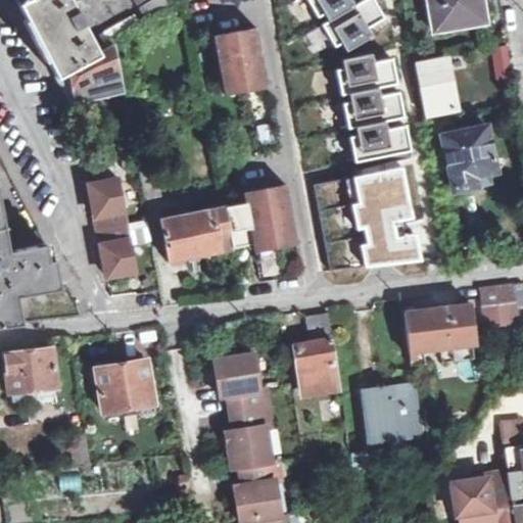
[(68,0),(21,0),(20,1),(17,2),(56,75),(96,53),(80,21),(85,18),(81,9),(76,12),(68,0)]
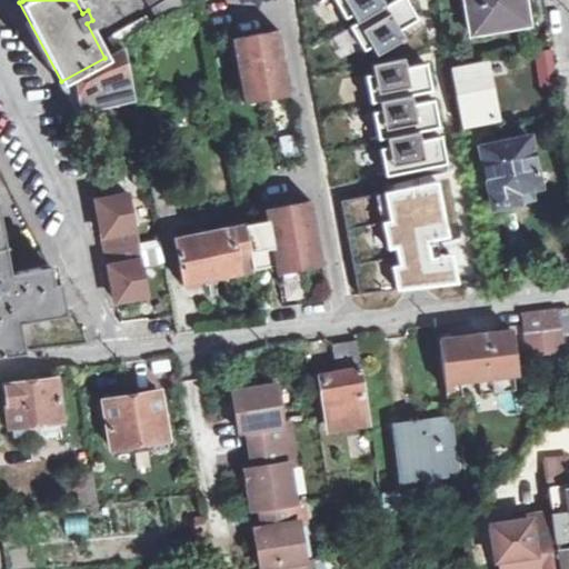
[(147,0),(159,22),(183,9),(182,3),(180,0),(147,0)]
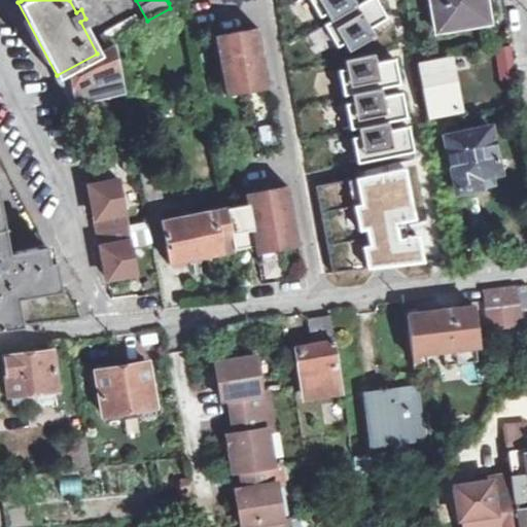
[(358,0),(307,0),(321,22),(358,0)]
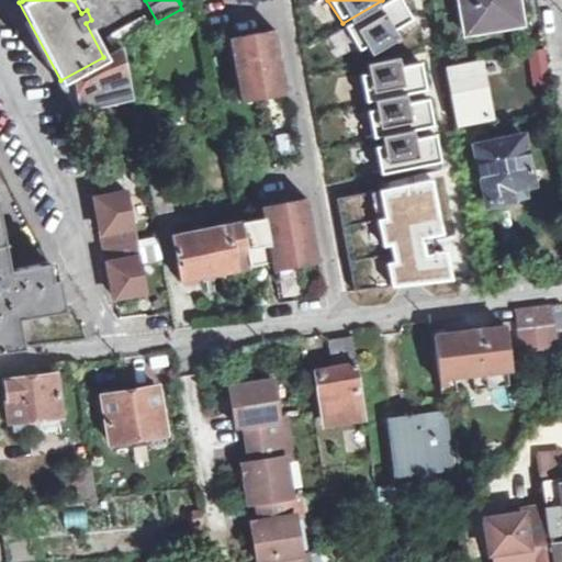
[(417,20),(402,0),(392,0),(344,29),(359,54),(417,20)]
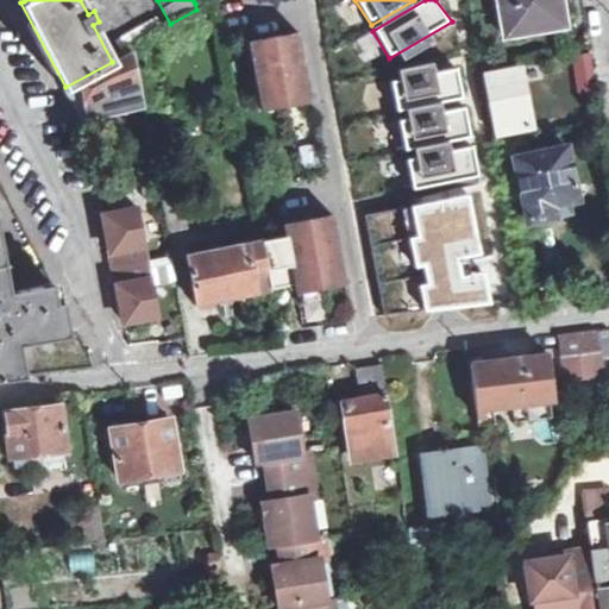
[(527,32),(527,24),(564,18),(562,0),(498,0),(504,36),(527,32)]
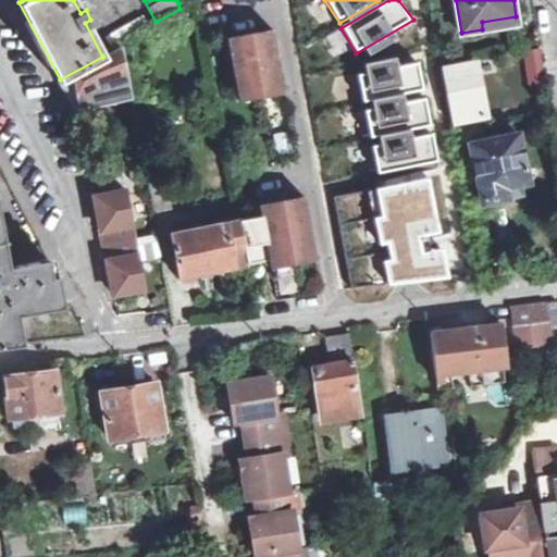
[(244,102),(287,95),(276,32),(233,40),(244,102)]
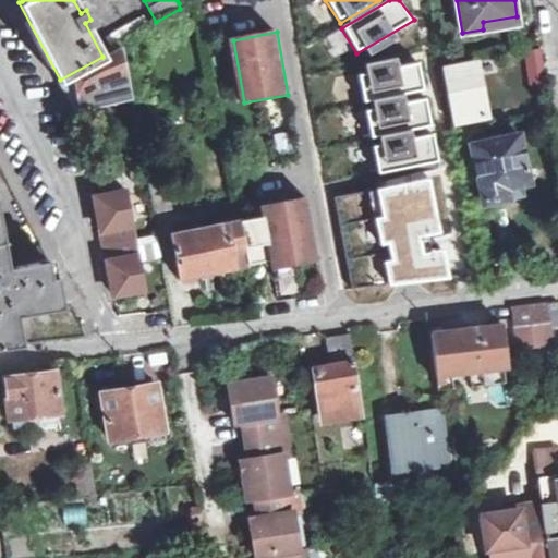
[(80,106),(133,98),(129,76),(124,62),(121,51),(74,79),(80,106)]
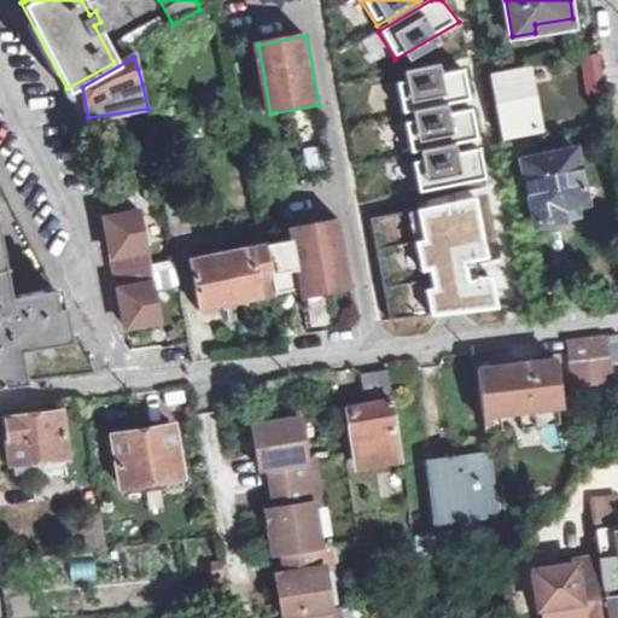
[(538,128),(526,68),(494,75),(503,135),(538,128)]
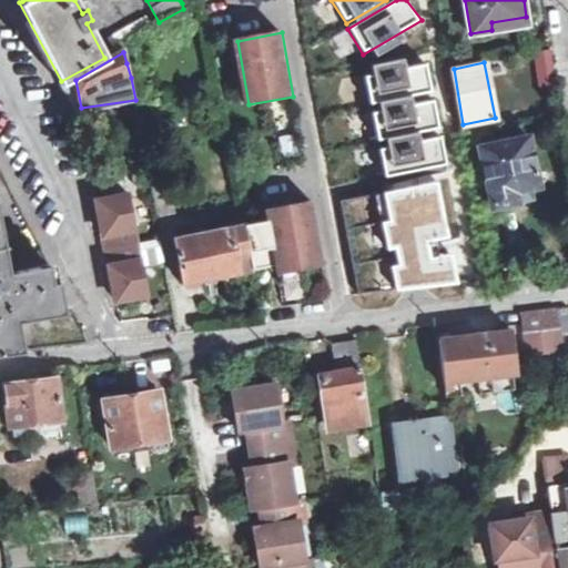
[(434,95),(427,66),(364,78),(369,107),(434,95)]
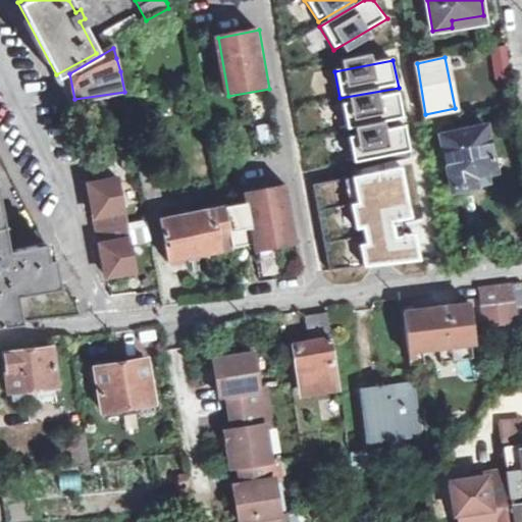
[(407,119),(400,92),(342,103),(347,131),(407,119)]
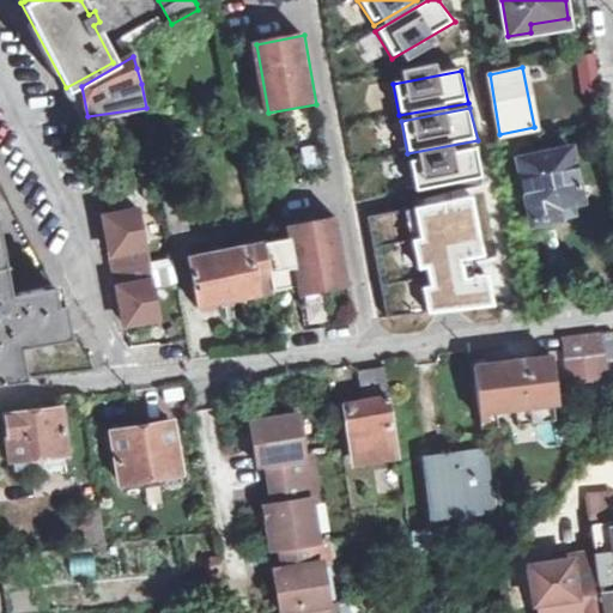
[(484,180),(477,147),(408,161),(414,192),(484,180)]
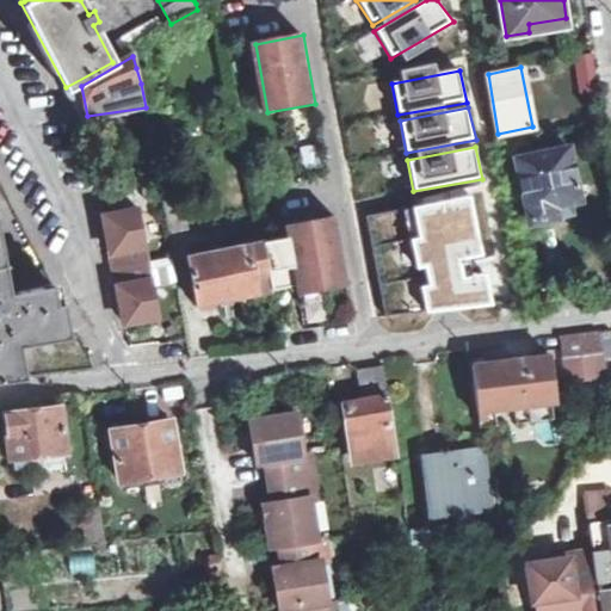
[(576,195),(567,149),(518,159),(530,218),(560,213),(557,198),(562,197),(576,195)]
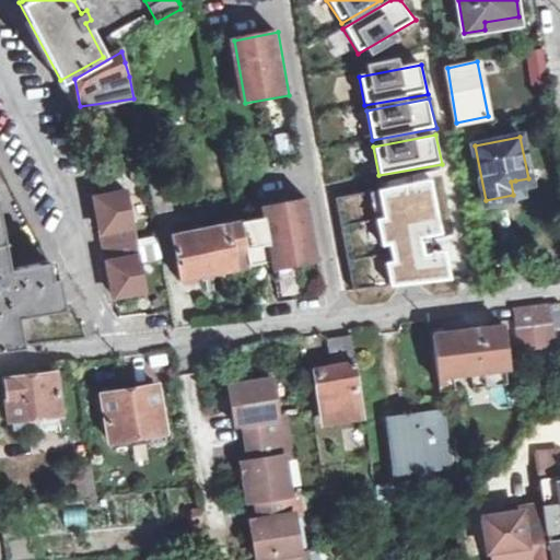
[(434,182),(333,198),(353,295),(451,276),(434,182)]
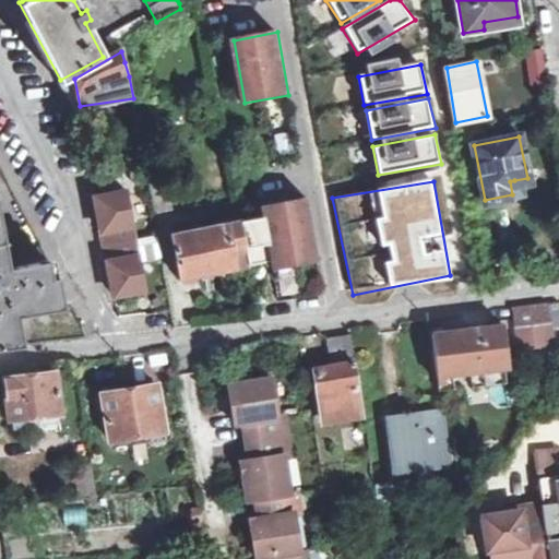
[(127,294),(146,289),(127,191),(95,198),(115,296),(127,294)]
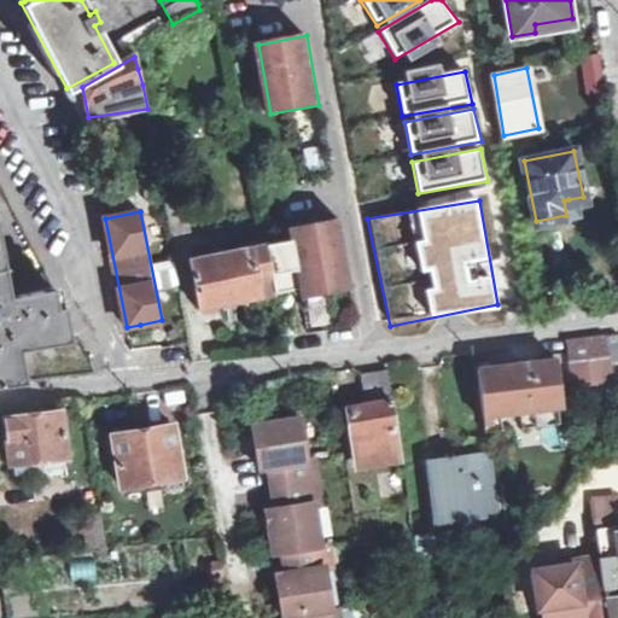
[(334,291),(354,289),(340,217),(289,226),(291,239),(267,245),(275,293),(289,291),(299,289),(301,297),(334,291)]
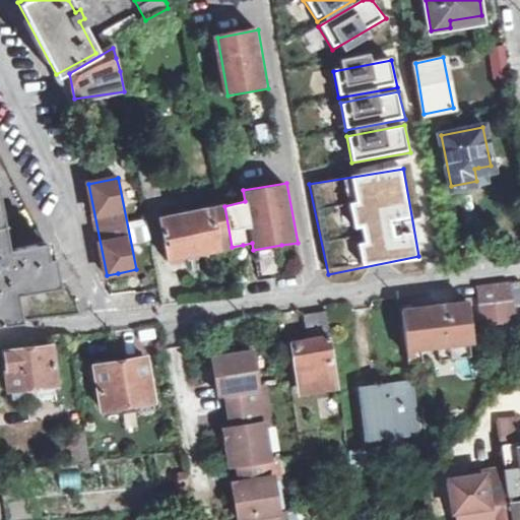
[(232,247),(224,206),(221,191),(199,196),(201,210),(187,213),(187,208),(180,209),(181,214),(161,218),(169,258),(191,254),(232,247)]
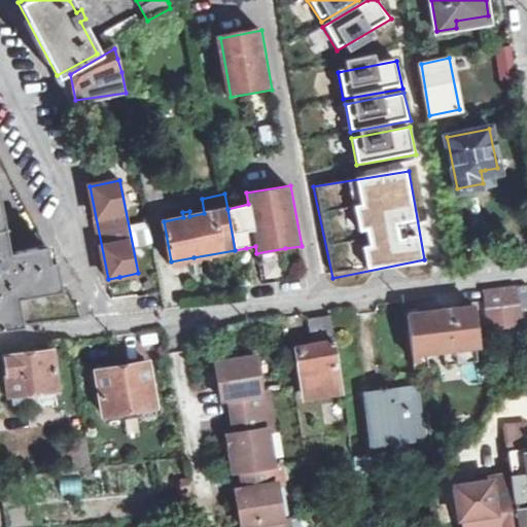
[(8,252),(4,227),(0,227),(0,326),(22,324),(19,311),(28,309),(24,296),(59,290),(56,260),(47,260),(45,245),(8,252)]
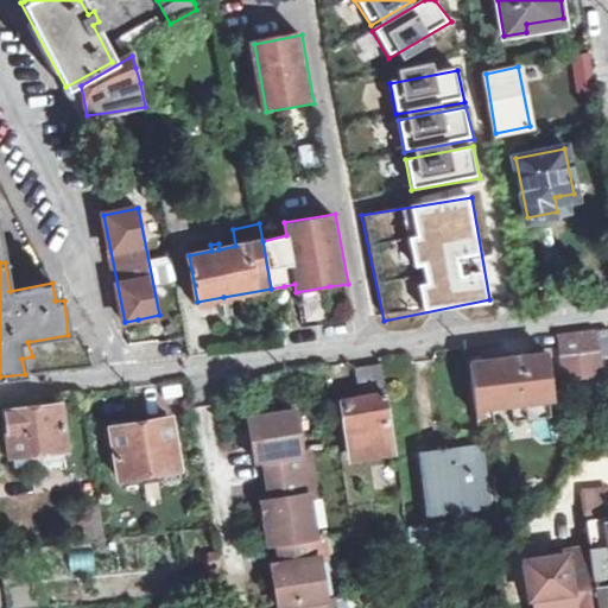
[(596,342),(594,330),(557,335),(564,377),(601,372),(596,342)]
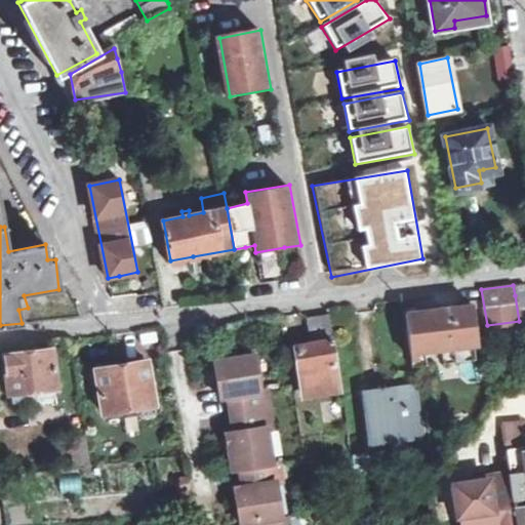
[(478,345),(473,306),(443,309),(406,314),(411,359),(413,359),(414,368),(427,367),(426,351),(478,345)]
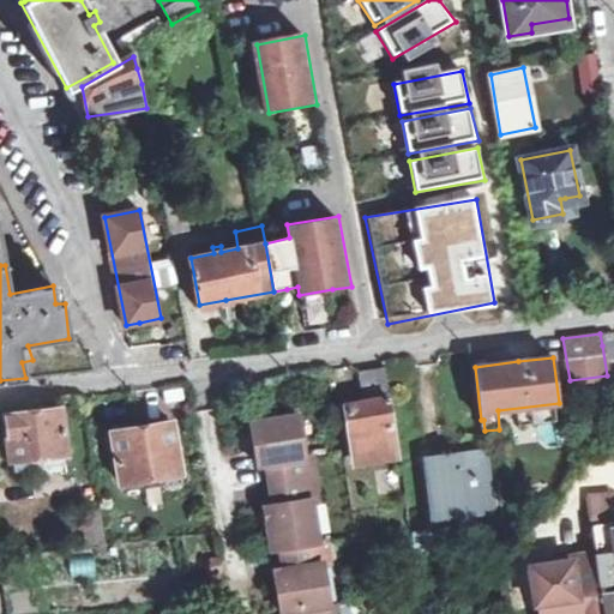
[(399,457),(384,367),(372,369),(360,372),(365,402),(349,407),(356,451),(356,464),(399,457)]
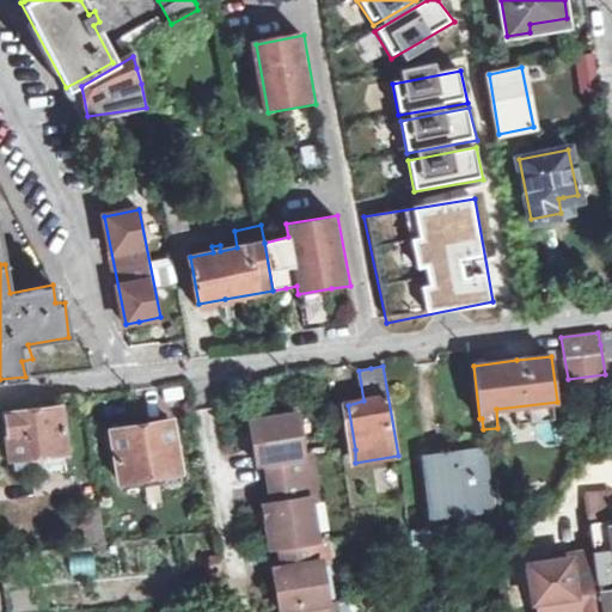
[(68,463),(62,407),(6,414),(13,464),(14,469),(68,463)]
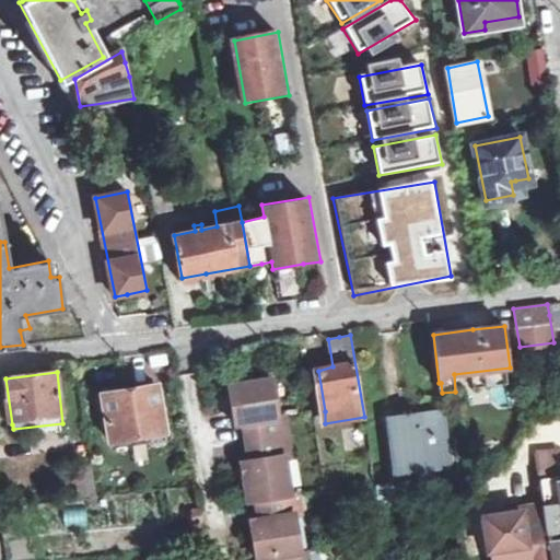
[(244,383),(229,385),(234,424),(246,423),(252,462),(242,464),(247,500),(256,499),(259,521),(251,522),(256,559),(259,559),(265,559),(306,559),(306,552),(301,553),(294,513),(300,512),(296,493),(291,493),(286,457),(291,456),(286,417),(278,418),(272,378),(244,383)]
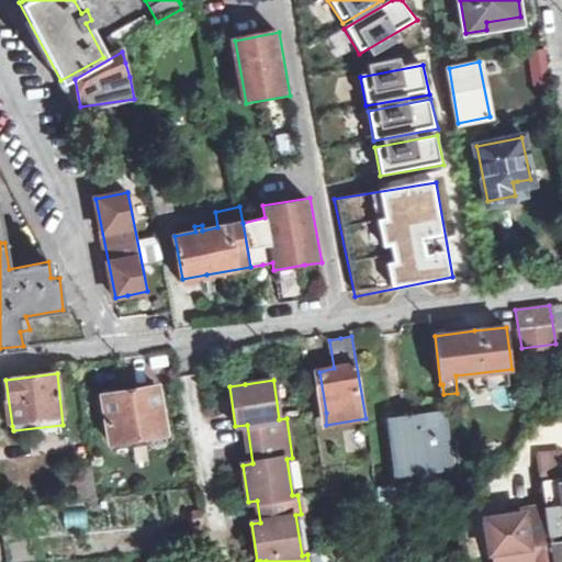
[(124,393),(107,395),(113,441),(167,433),(159,388),(124,393)]
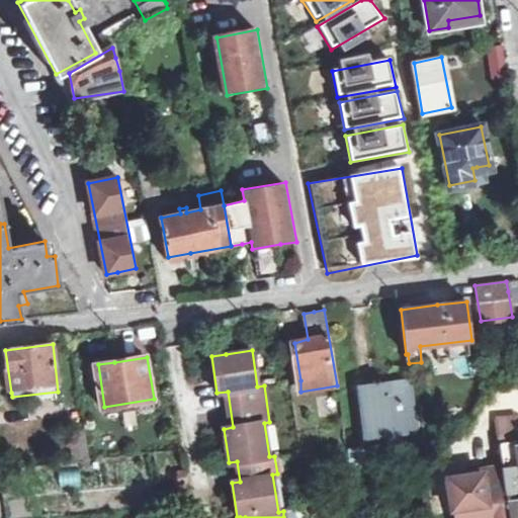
[(376,383),(359,386),(366,437),(415,430),(409,380),(376,383)]
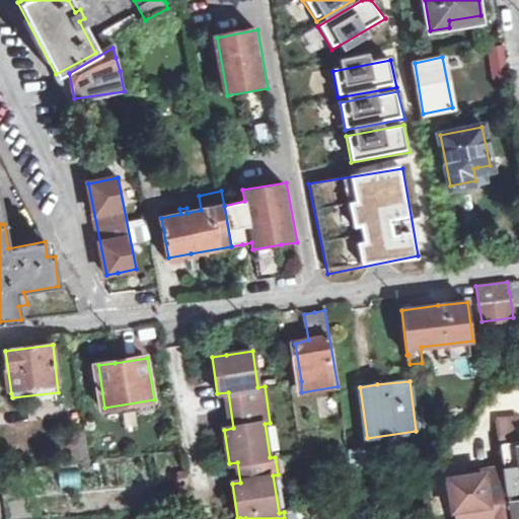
[(518,518),(518,441),(499,444),(503,468),(510,518),(518,518)]
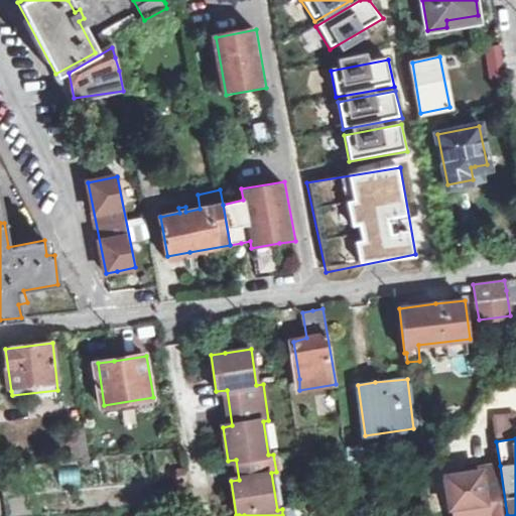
[(352,467),(363,465),(361,450),(350,452),(352,467)]
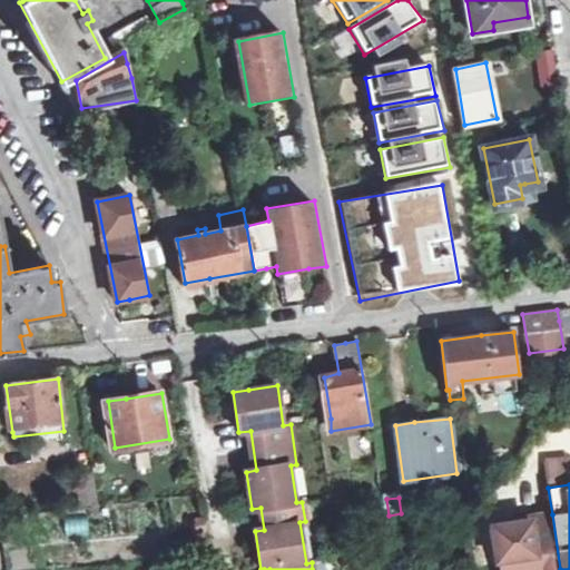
[(560,569),(552,514),(526,518),(526,522),(489,527),(493,559),(497,559),(498,569),(560,569)]
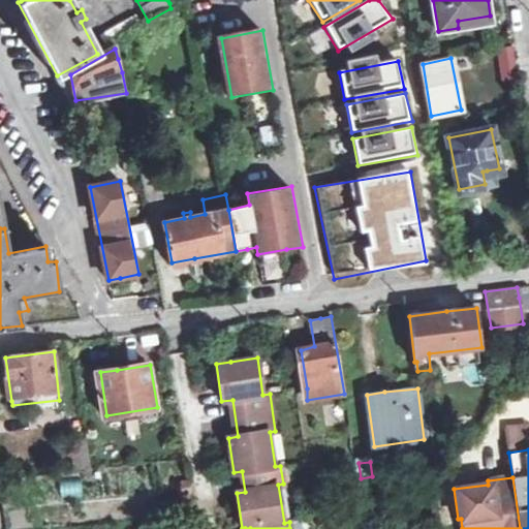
[(191,479),(182,480),(186,504),(195,503),(191,479)]
